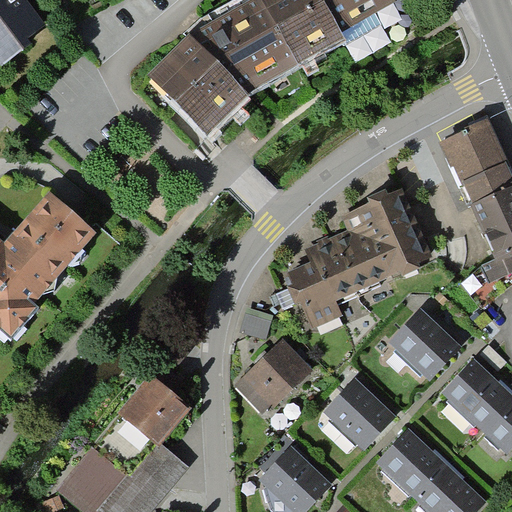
[(28,37),(46,23),(28,0),(0,0),(0,64),(31,41),(28,37)]
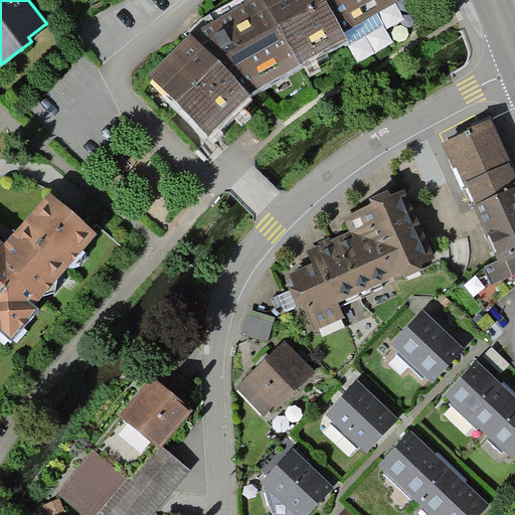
[(344,33),(326,0),(235,0),(203,19),(190,30),(193,34),(188,39),(149,76),(209,137),(252,95),(301,66),(349,40),(344,33)]
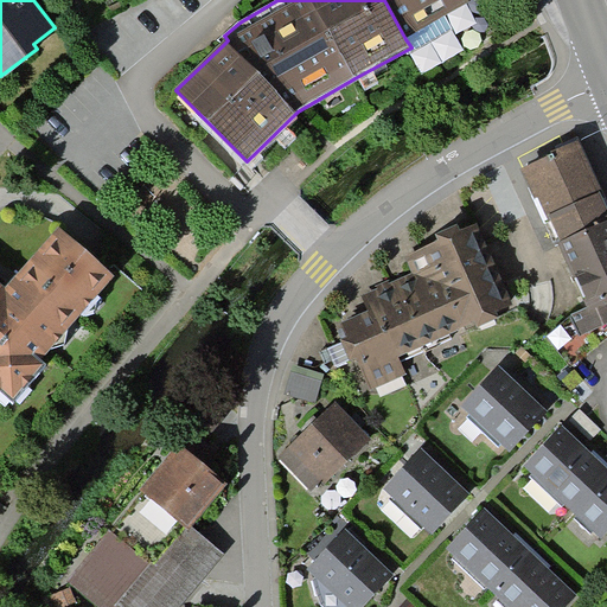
[(384,0),(406,39),(468,4),(466,0),(384,0)]
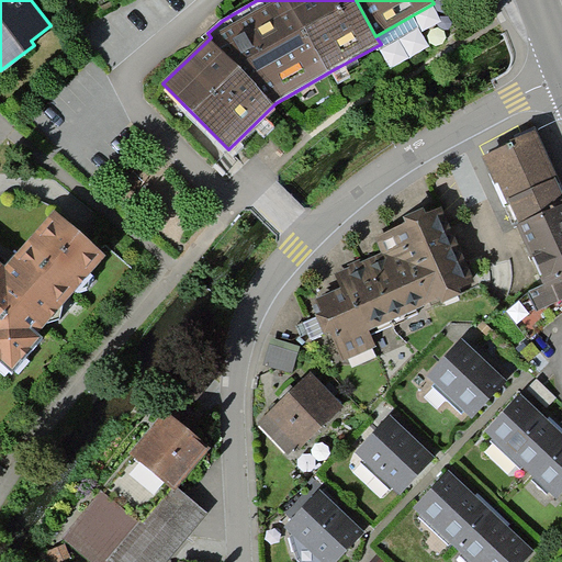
[(516,224),(561,202),(561,187),(536,128),(483,155),(516,224)]
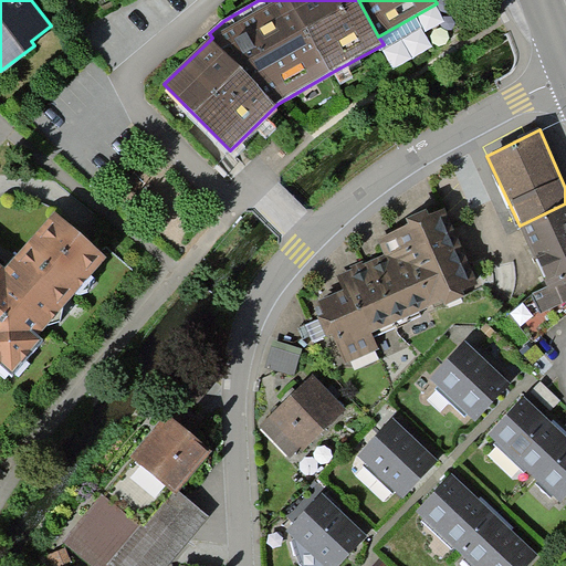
[(565,203),(520,226),(548,287),(565,279),(565,203)]
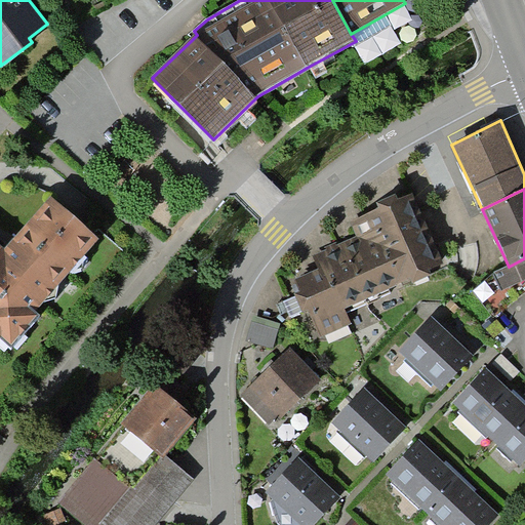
[(411,289),(442,276),(409,197),(385,207),(350,221),(356,237),(325,250),(313,255),(319,272),(308,276),(293,282),(317,338),(350,325),(344,310),(409,282),(411,289)]
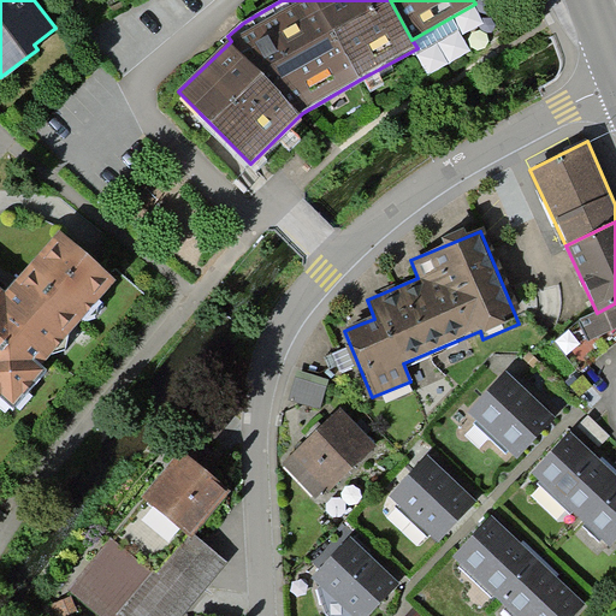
[(0,391),(13,402),(112,286),(57,238),(18,283),(6,297),(4,295),(0,291),(0,391)]
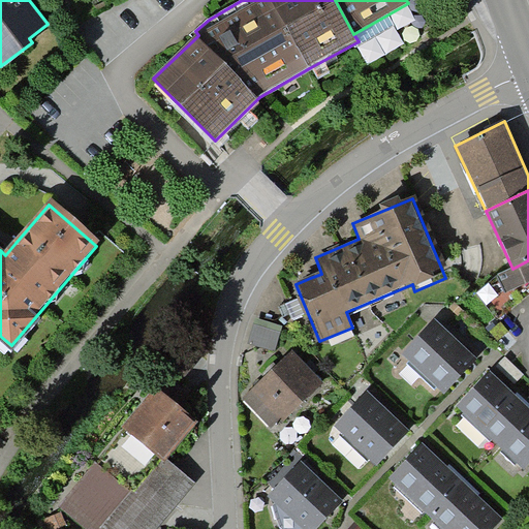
[(528,260),(512,269),(499,274),(478,294),(498,319),(528,294),(528,260)]
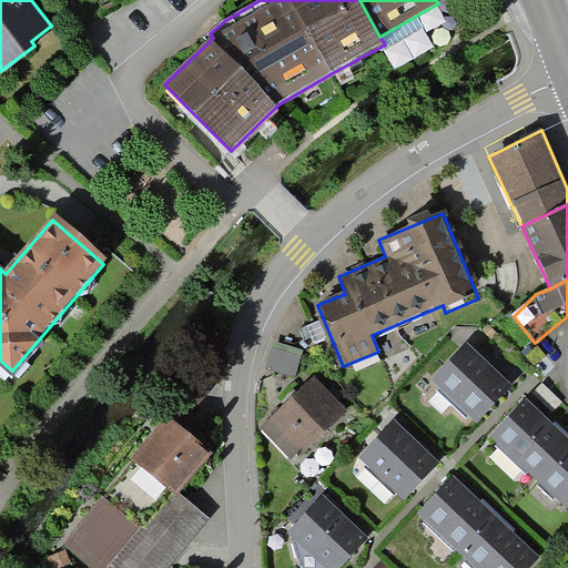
[(303,350),(275,342),(267,369),(295,377),(303,350)]
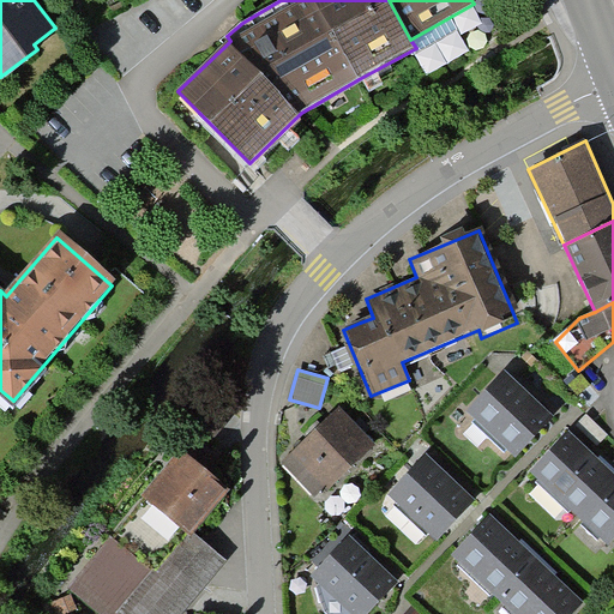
[(519,461),(555,420),(528,395),(507,377),(471,417),(519,461)]
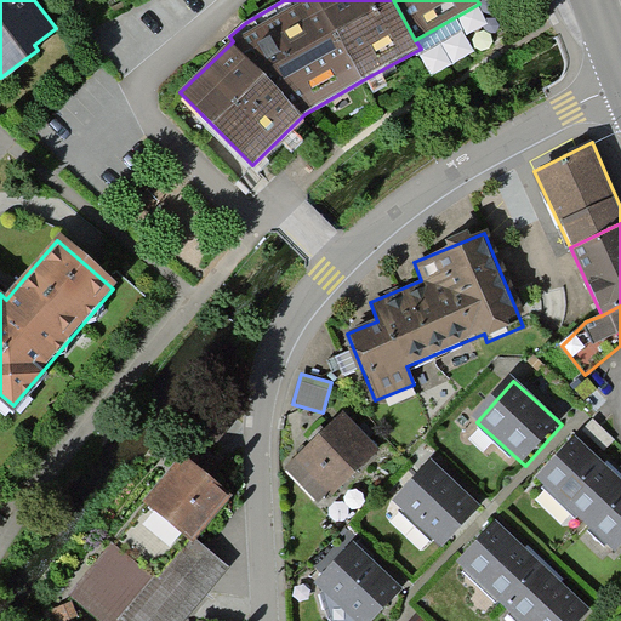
[(320,503),(379,449),(343,412),(326,428),(286,468),(320,503)]
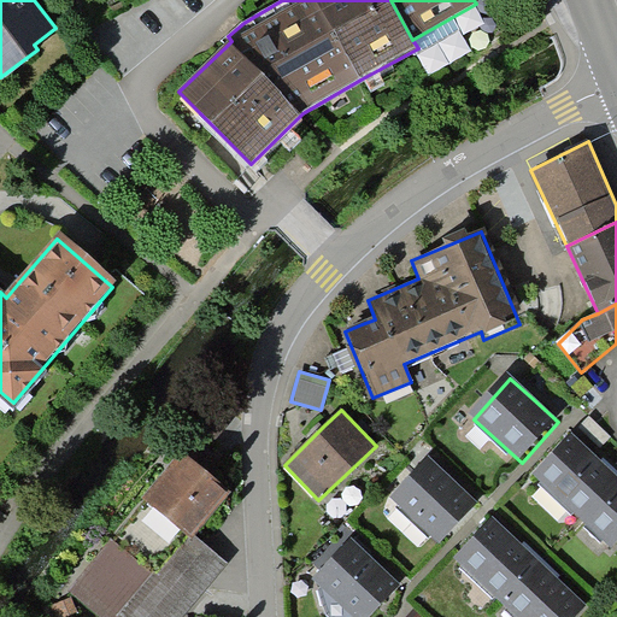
[(615,550),(616,547),(616,477),(604,466),(576,440),(540,481),(615,550)]
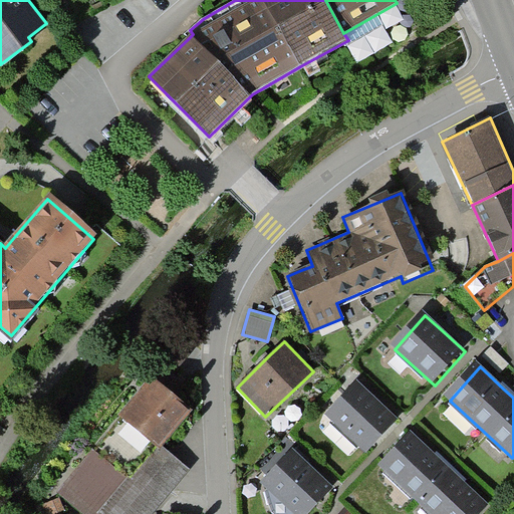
[(361,450),(393,418),(376,402),(353,379),(322,413),(361,450)]
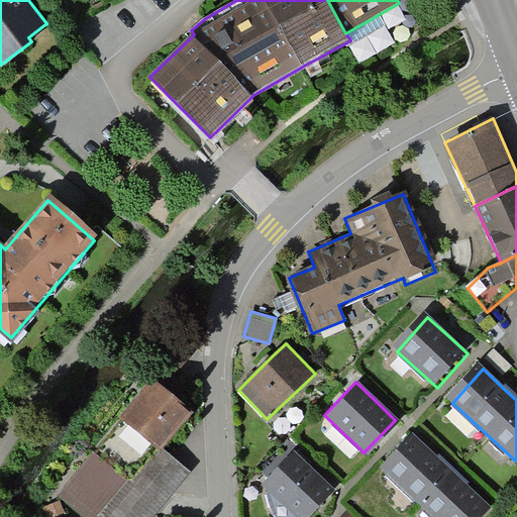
[(163,448),(191,416),(168,397),(153,384),(125,416),(163,448)]
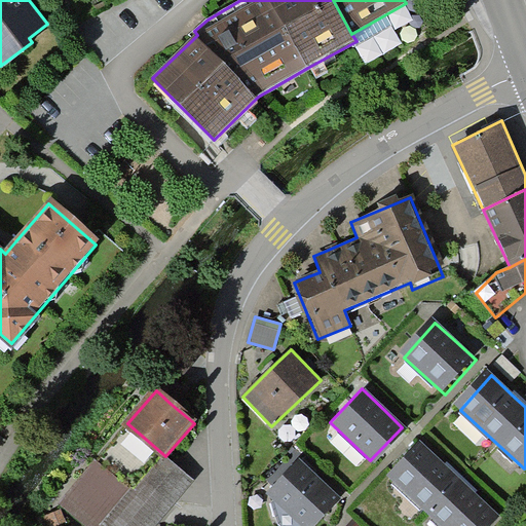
[(440,525),(485,525),(497,514),(472,490),(448,468),(419,441),(386,476),(440,525)]
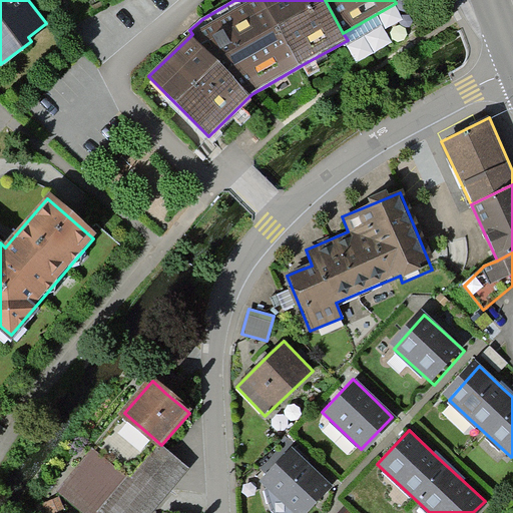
[(106,512),(151,512),(189,469),(161,445),(131,480),(104,511),(106,512)]
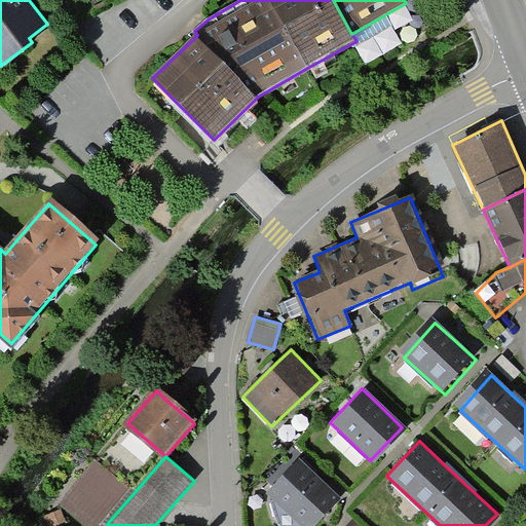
[(296,525),(307,525),(336,498),(318,482),(296,459),(262,495),(296,525)]
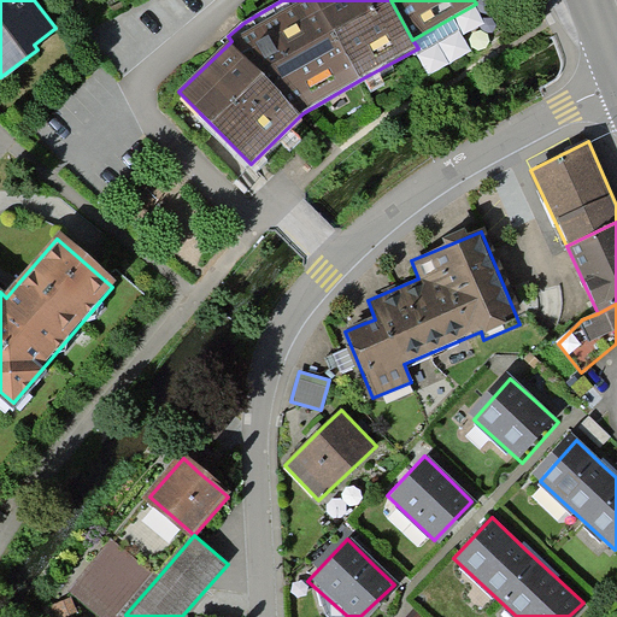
[(123,616),(125,615),(158,577),(117,541),(77,588),(111,616),(123,616)]
